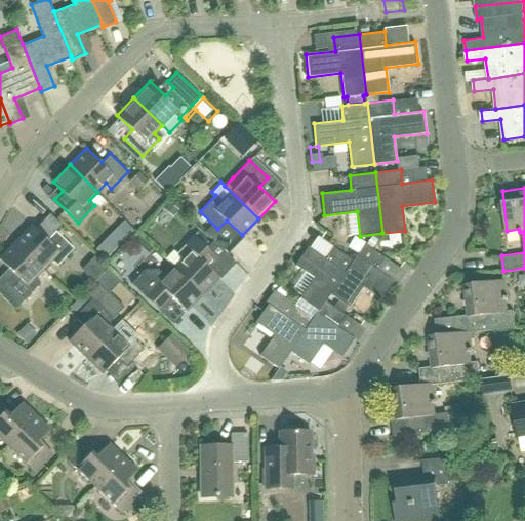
[(32,224),(15,241),(44,268),(51,259),(57,265),(74,247),(55,230),(47,239),(32,224)]
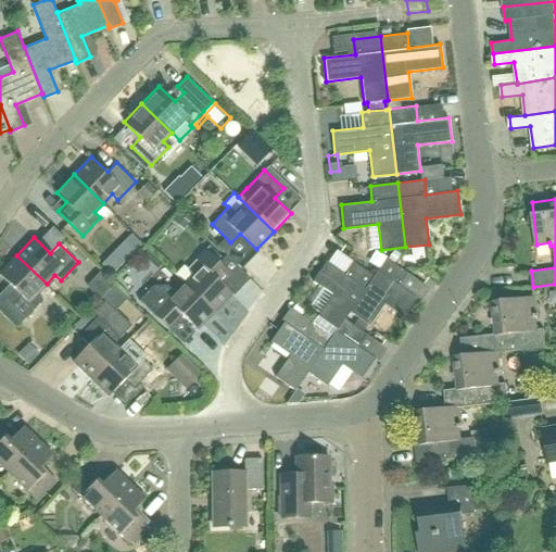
[(186,280),(185,281),(214,310),(231,292),(215,276),(225,267),(216,260),(222,254),(211,243),(188,267),(184,263),(176,271),(186,280)]
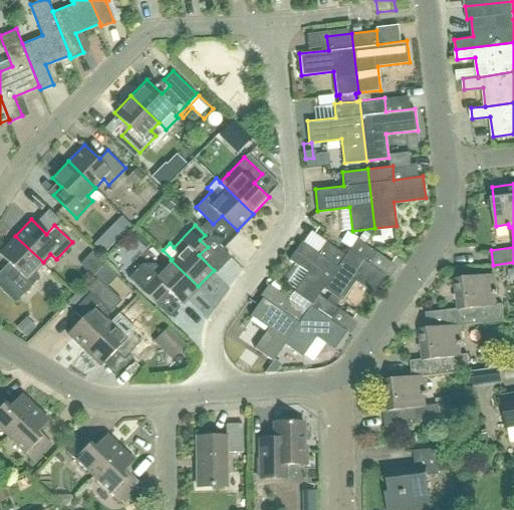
[(35,270),(43,262),(15,236),(0,251),(0,253),(14,267),(6,275),(23,293),(40,275),(35,270)]
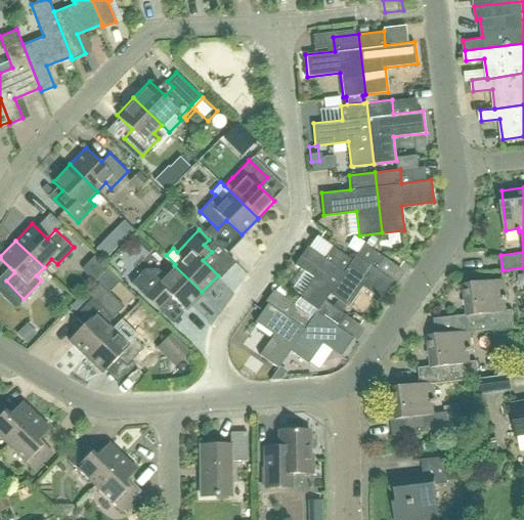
[(355,254),(352,259),(330,293),(348,305),(362,286),(381,298),(393,279),(377,268),(385,256),(364,243),(356,255),(355,254)]
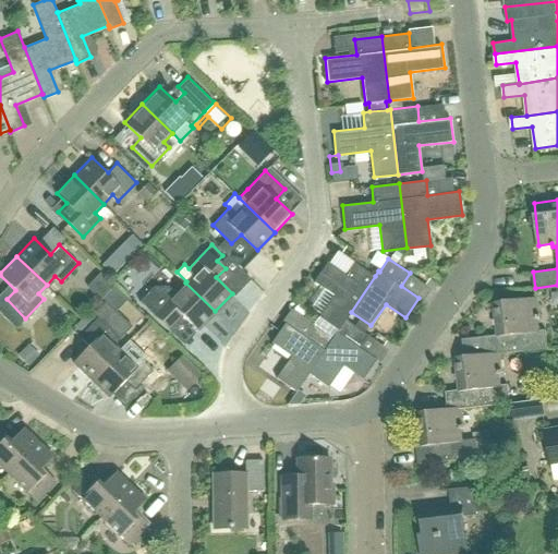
[(375,276),(354,261),(346,274),(327,261),(314,280),(334,294),(318,316),(338,329),(346,318),(347,320),(351,312),(375,276)]
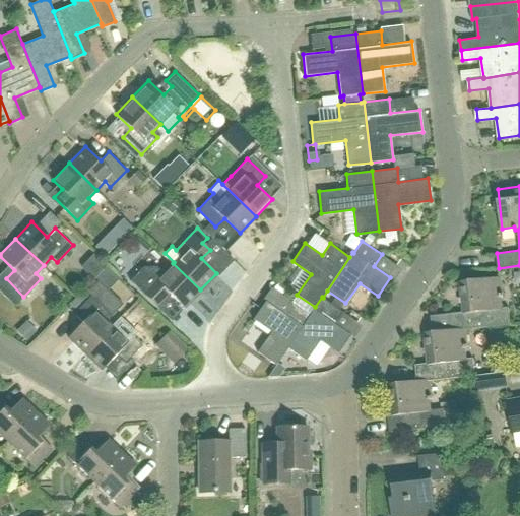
[(200,289),(173,263),(165,271),(157,264),(143,265),(130,278),(156,305),(169,293),(184,307),(200,289)]
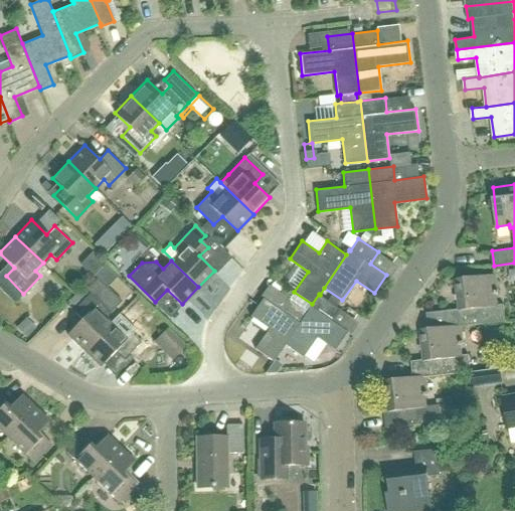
[(462,324),(462,325),(506,320),(504,303),(498,303),(496,292),(499,292),(497,273),(456,278),(460,308),(448,309),(449,325),(450,326),(462,324)]
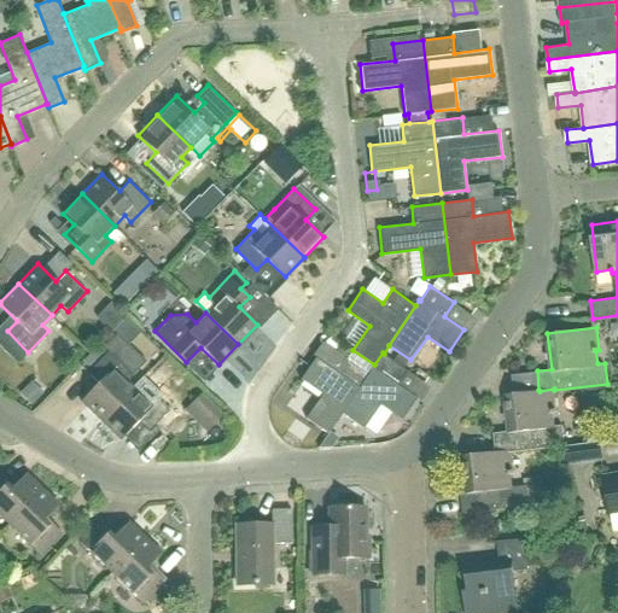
[(81,400),(101,419),(133,386),(126,379),(146,358),(118,330),(103,345),(109,350),(88,372),(98,381),(81,400)]
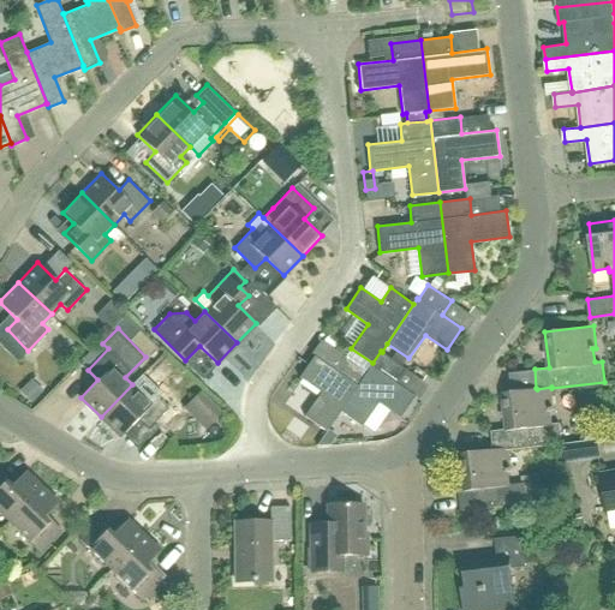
[(372,363),(366,371),(340,411),(362,425),(378,401),(400,417),(415,395),(395,382),(405,368),(382,352),(381,351),(372,363)]
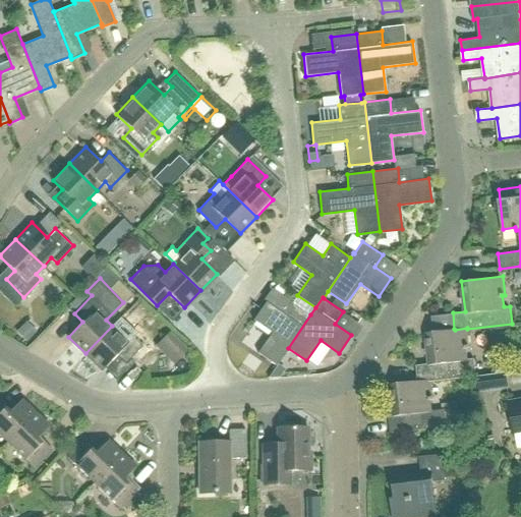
[(310,314),(291,300),(283,312),(266,300),(253,319),(272,332),(257,352),(277,364),(288,348),(310,314)]
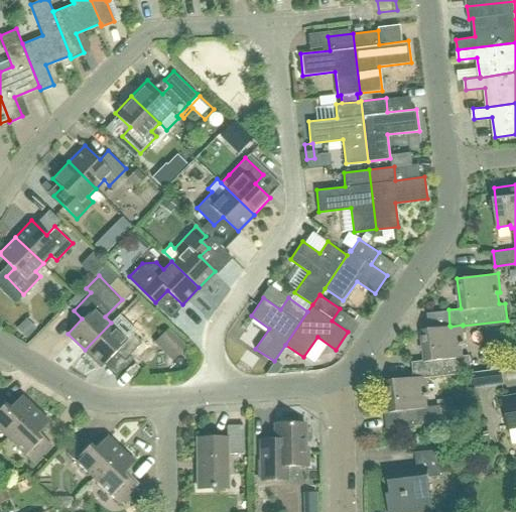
[(35,317),(22,324),(29,341),(42,335),(35,317)]
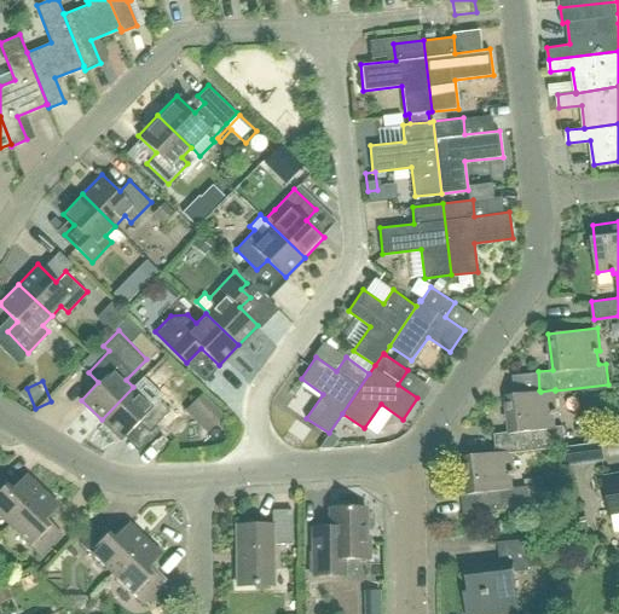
[(133,387),(102,420),(121,439),(139,421),(149,432),(169,410),(149,389),(143,397),(133,387)]
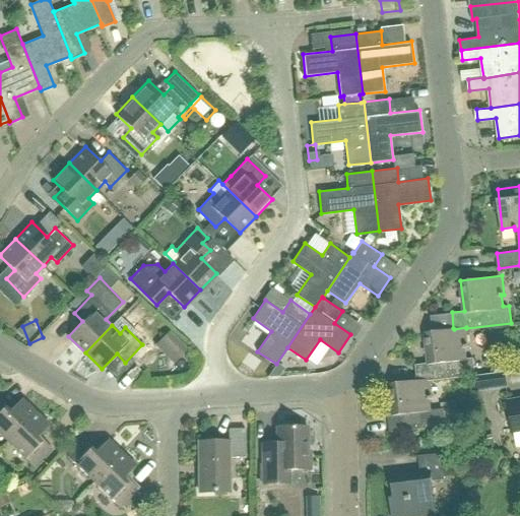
[(468,345),(466,328),(466,327),(454,329),(453,328),(425,331),(428,362),(416,364),(417,380),(431,379),(475,374),(473,357),(466,358),(465,346),(468,345)]
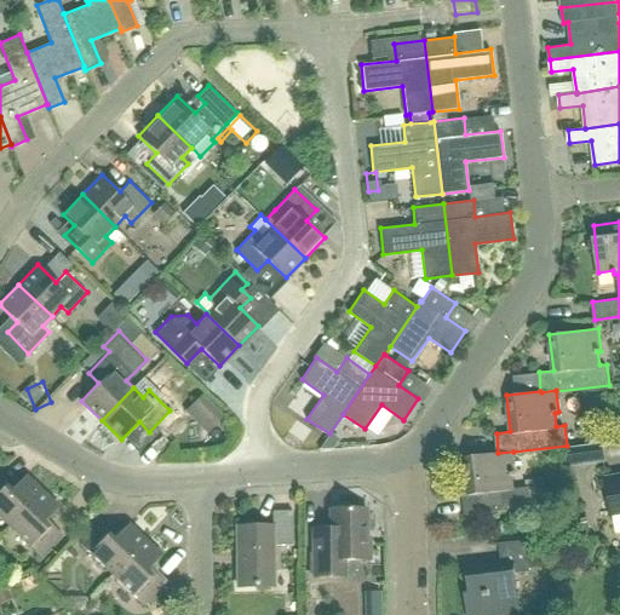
[(190,406),(199,413),(210,401),(202,394),(190,406)]
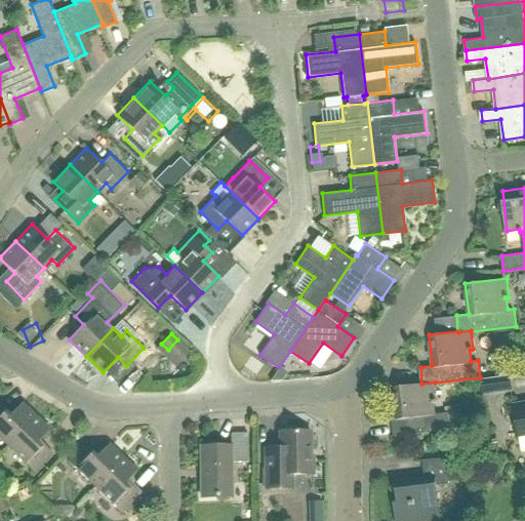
[(483,394),(513,390),(510,374),(481,377),(483,394)]
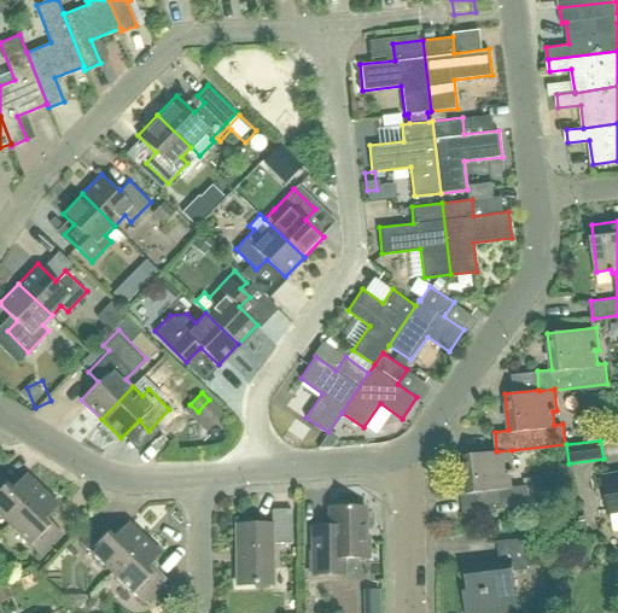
[(514,472),(512,450),(496,451),(462,455),(466,491),(461,491),(464,512),(537,503),(535,483),(512,485),(511,472),(514,472)]
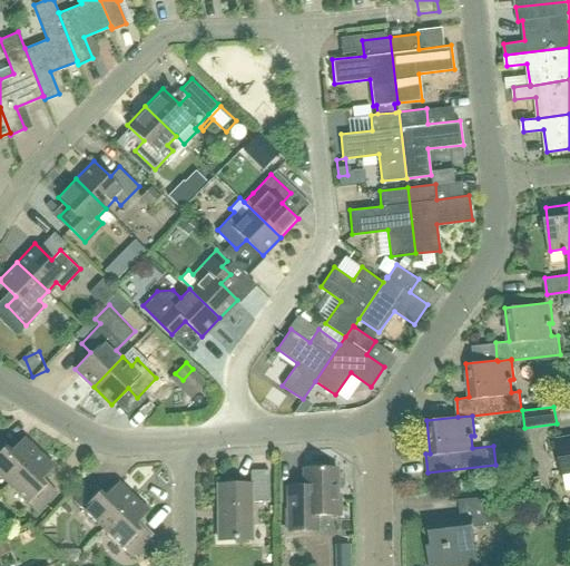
[(0,475),(8,482),(39,450),(25,436),(12,448),(0,436),(0,475)]
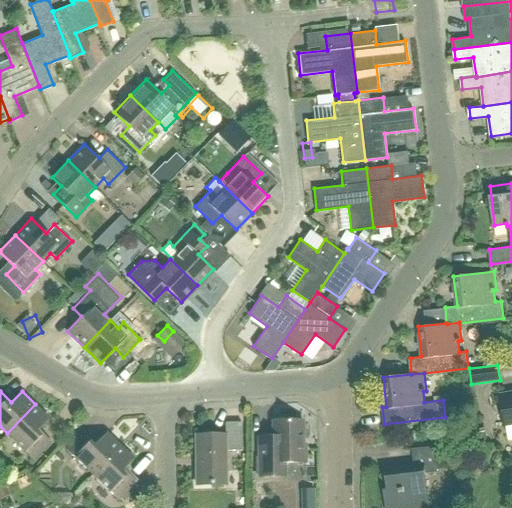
[(506,428),(508,427),(510,439),(511,438),(511,391),(501,393),(506,428)]
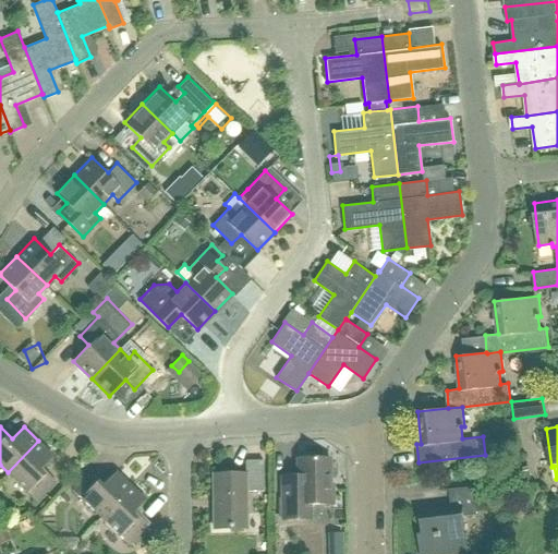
[(53,455),(38,441),(8,472),(36,501),(56,480),(43,467),(53,455)]
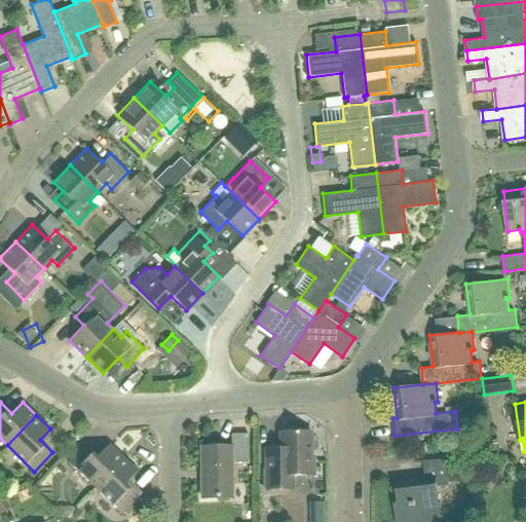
[(279,431),(280,447),(265,448),(266,488),(293,488),(293,474),(313,474),(313,455),(311,455),(311,432),(318,432),(318,431),(279,431)]
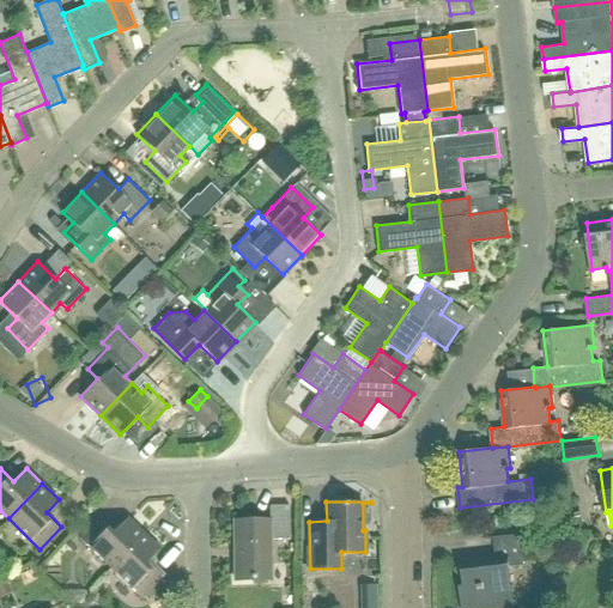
[(235,518),(235,578),(271,578),(271,537),(290,537),(289,504),(269,504),(269,518),(235,518)]
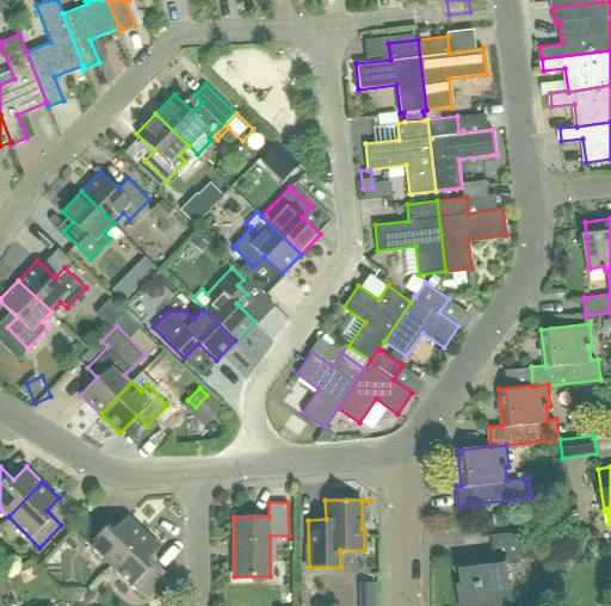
[(110,564),(143,530),(128,514),(115,527),(100,513),(79,535),(110,564)]
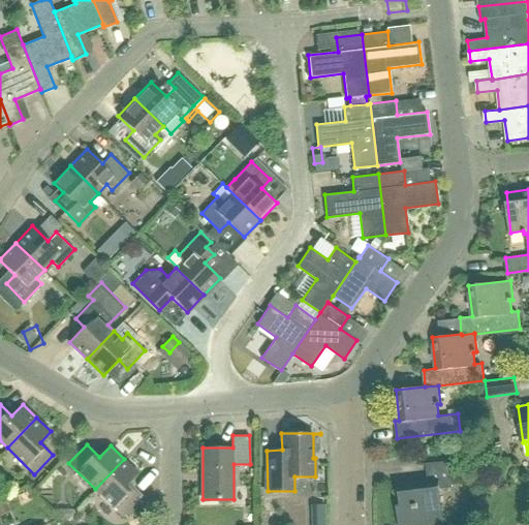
[(138,472),(124,459),(95,489),(122,516),(125,513),(127,515),(142,500),(139,498),(141,496),(128,484),(138,472)]
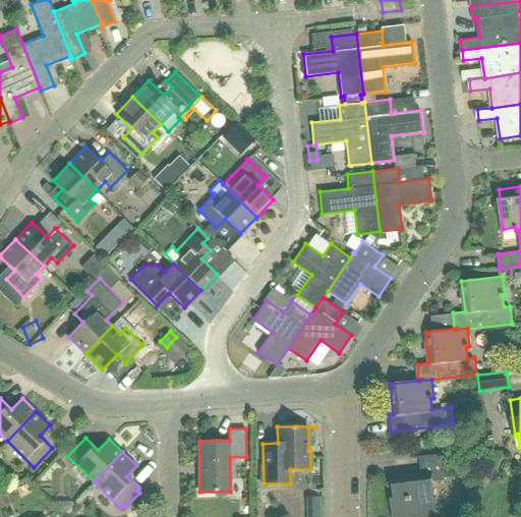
[(436,516),(437,516),(432,480),(449,478),(446,452),(419,455),(422,473),(408,475),(407,470),(393,472),(396,500),(394,500),(393,498),(392,498),(394,516),(408,516),(436,514),(436,516)]
